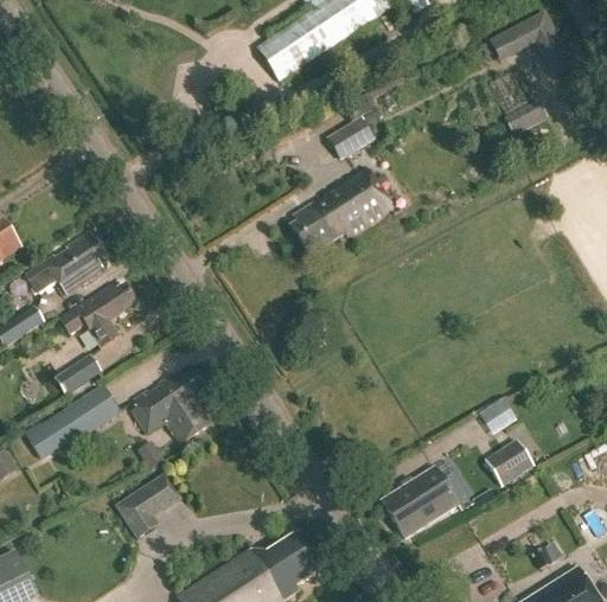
[(302,0),(310,12),(256,47),(279,81),(390,6),(387,0),(302,0)]
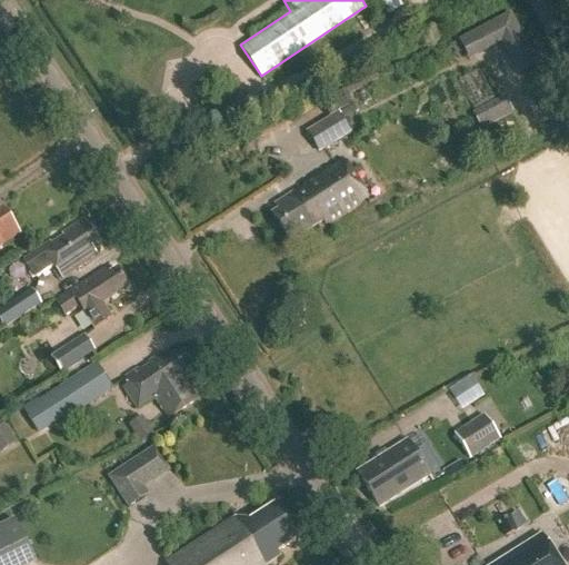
[(538,61),(510,10),(458,38),(469,57),(501,40),(518,71),(538,61)]
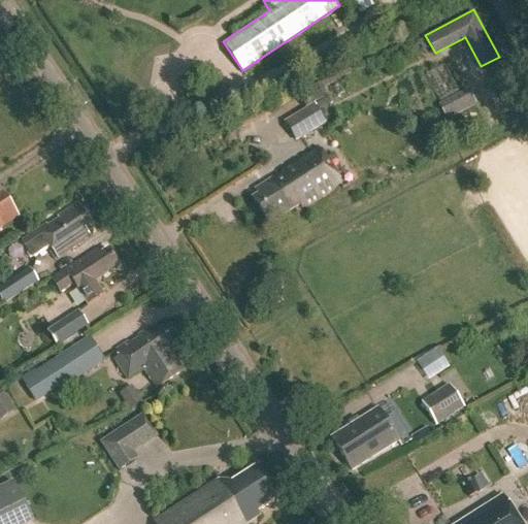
[(309,96),(314,102),(285,119),(296,139),(325,122),(316,106),(327,99),(322,89),(309,96)]
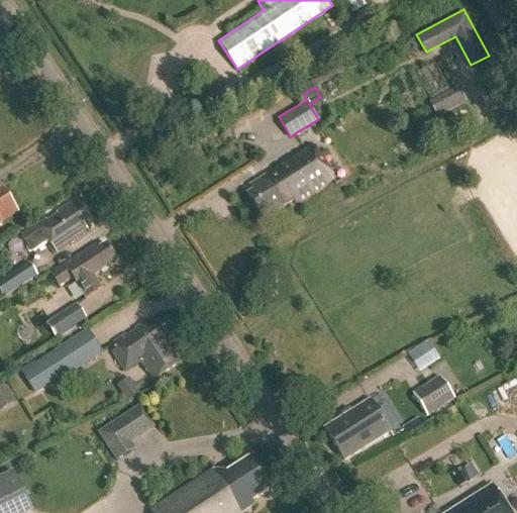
[(311,188),(333,175),(313,142),(291,156),(276,166),(277,168),(266,175),(265,174),(250,182),(253,188),(247,192),(263,217),(311,188)]
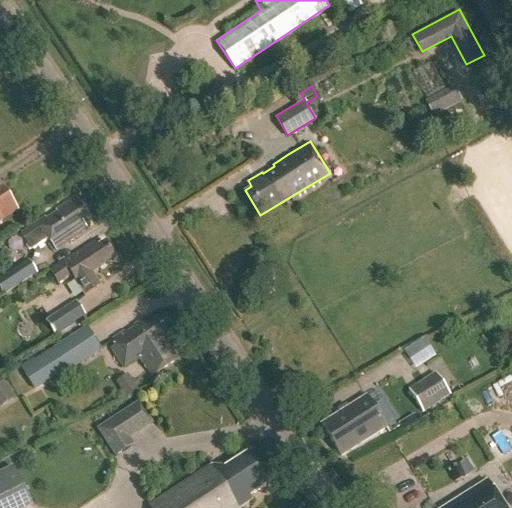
[(0,187),(0,218),(16,208),(1,187),(0,187)]
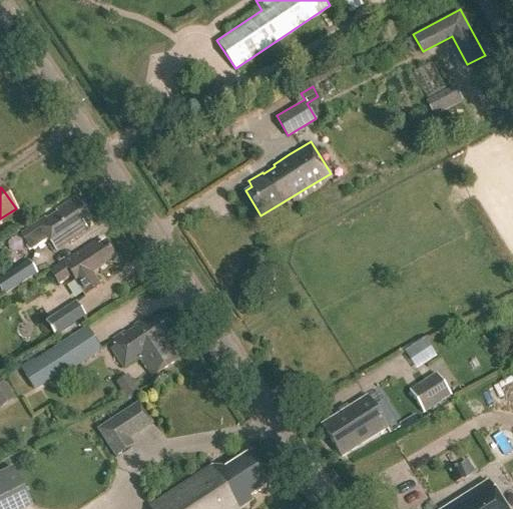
[(88,215),(75,195),(55,208),(57,210),(46,217),(45,215),(21,230),(32,247),(47,237),(56,247),(87,227),(82,220),(88,215)]
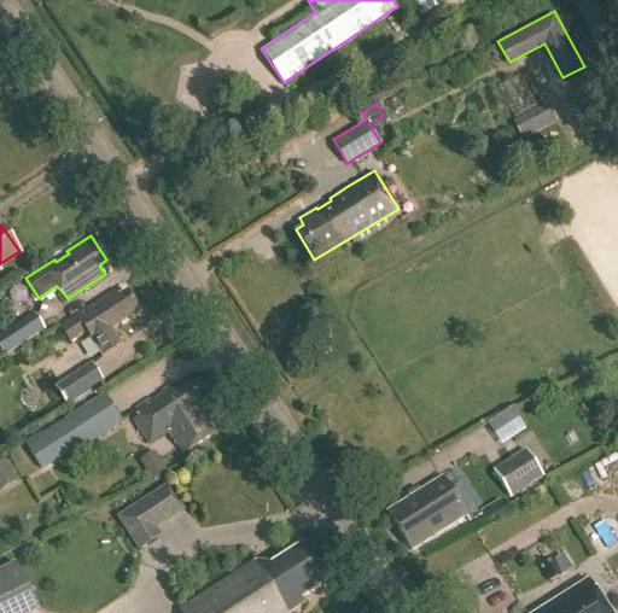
[(110,326),(138,308),(126,289),(118,293),(114,287),(59,322),(70,338),(86,328),(103,354),(120,342),(110,326)]
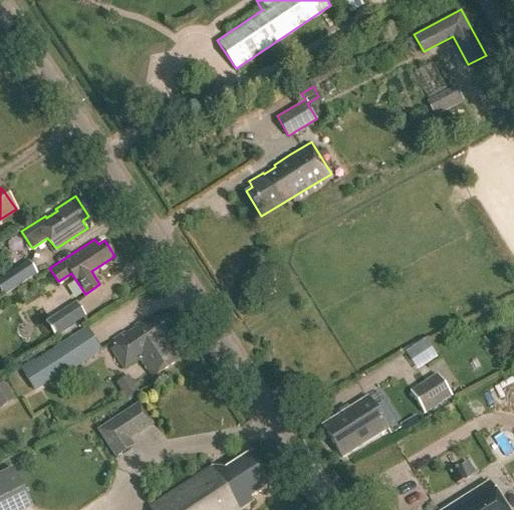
[(0,283),(5,292),(36,271),(28,259),(0,277),(0,283)]
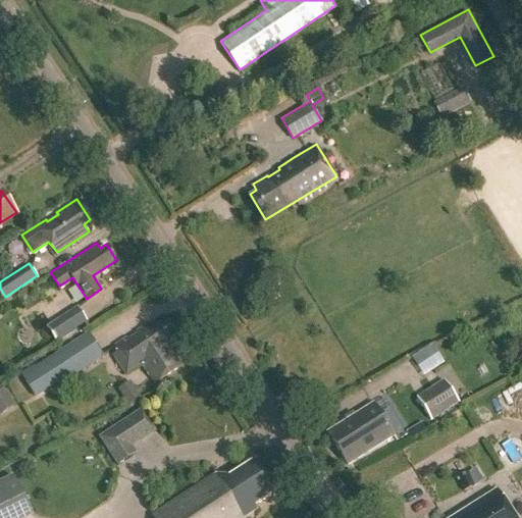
[(55,331),(79,316),(72,306),(49,320),(55,331)]
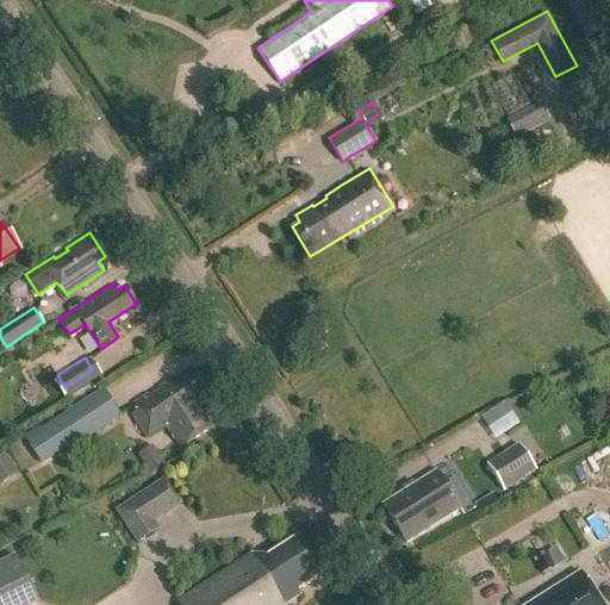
[(178,381),(174,375),(159,386),(160,388),(150,394),(148,392),(136,400),(141,407),(135,412),(149,434),(166,422),(180,444),(210,425),(195,403),(200,400),(186,376),(178,381)]
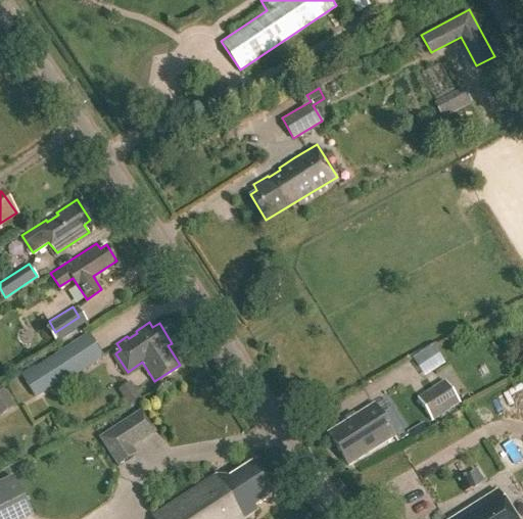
[(88,330),(21,374),(36,395),(48,387),(66,375),(69,378),(103,356),(88,330)]
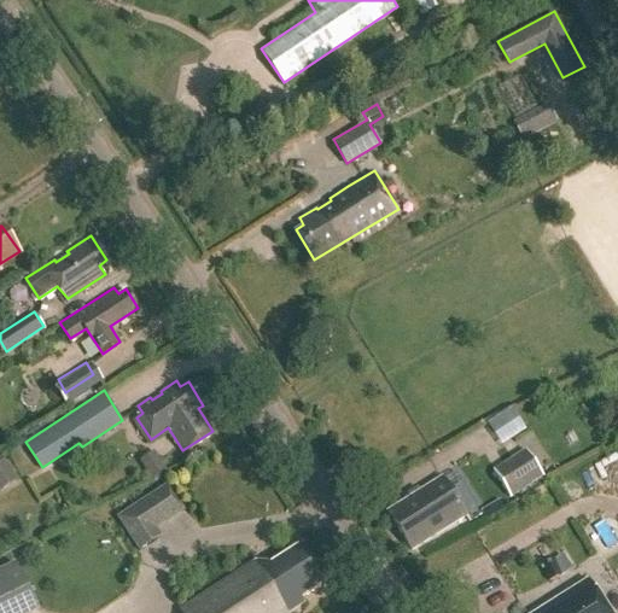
[(508,400),(483,415),(497,437),(522,421),(508,400)]
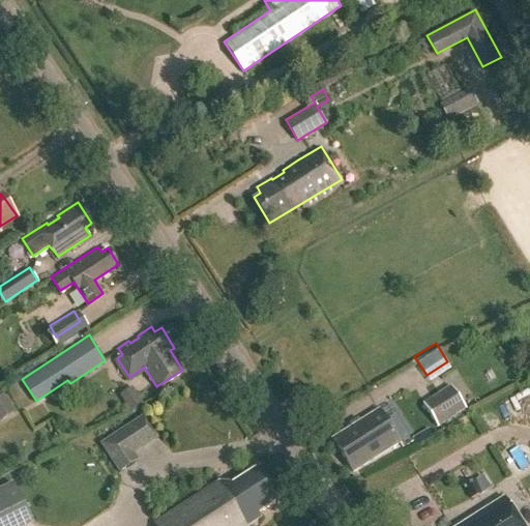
[(451,384),(423,402),(438,425),(466,407),(451,384)]
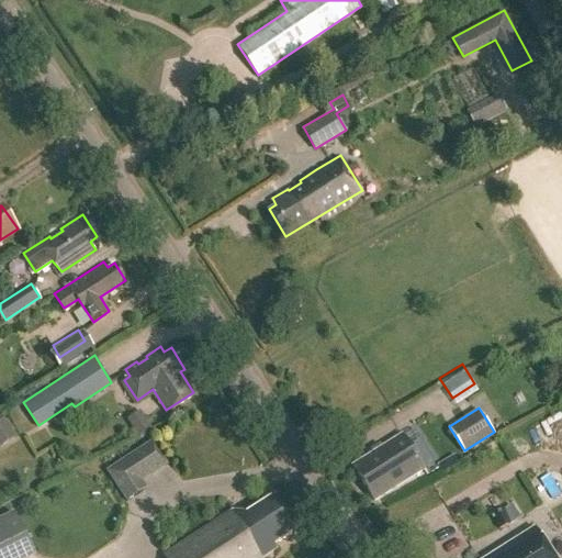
[(126,417),(138,435),(152,426),(139,409),(126,417)]
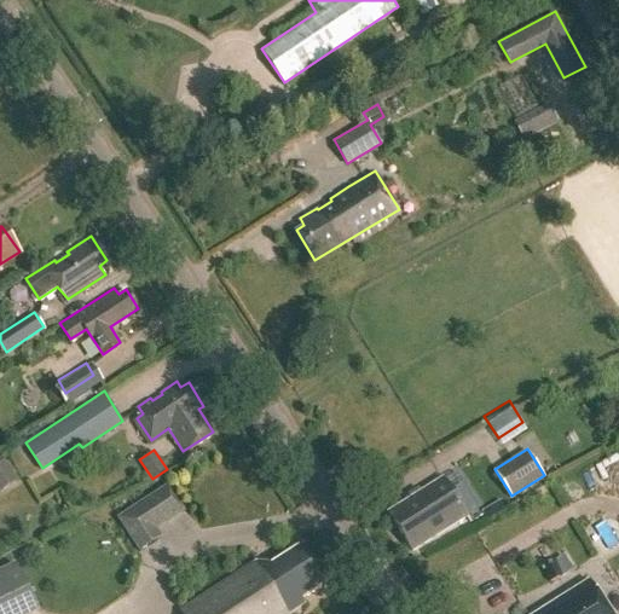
[(4,457),(0,458),(0,488),(17,479),(4,457)]
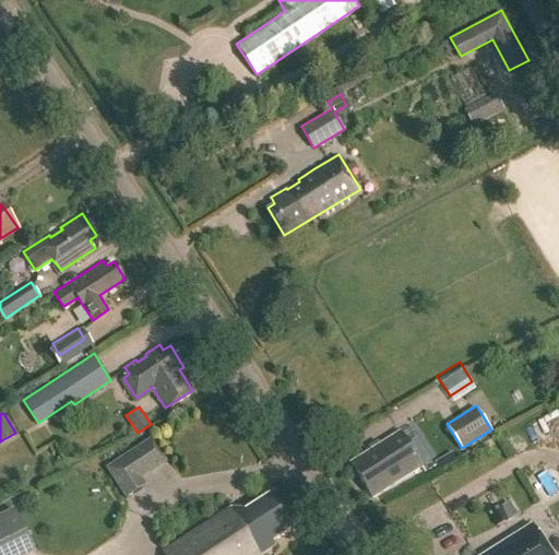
[(420,464),(400,430),(351,461),(372,495),(420,464)]
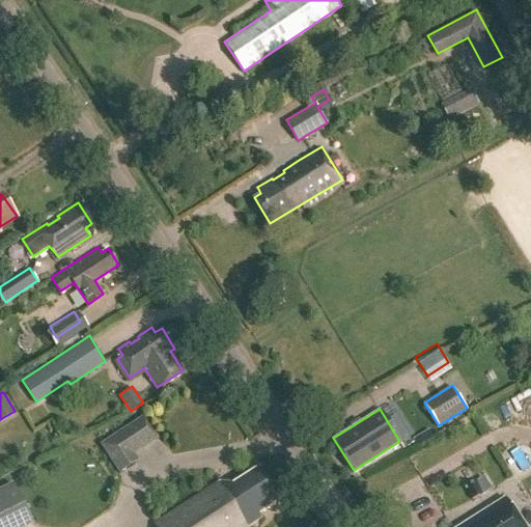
[(143,414),(101,442),(120,470),(139,458),(135,451),(159,436),(143,414)]
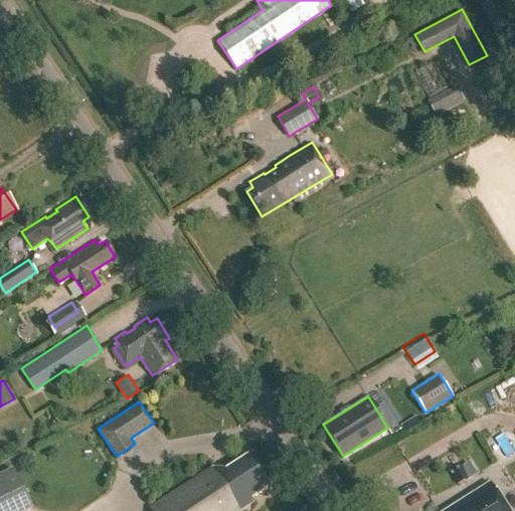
[(154,510),(237,510),(251,502),(248,497),(266,486),(246,456),(214,476),(200,473),(151,505),(154,510)]
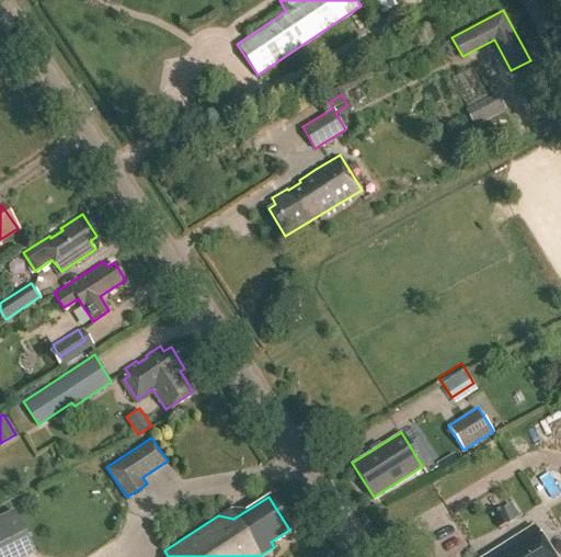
[(497,524),(508,520),(503,508),(492,511),(497,524)]
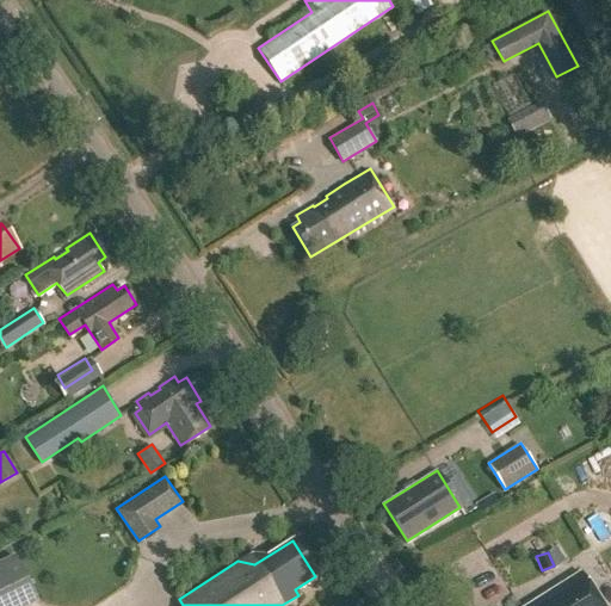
[(0,560),(0,605),(31,605),(39,603),(14,554),(0,560)]
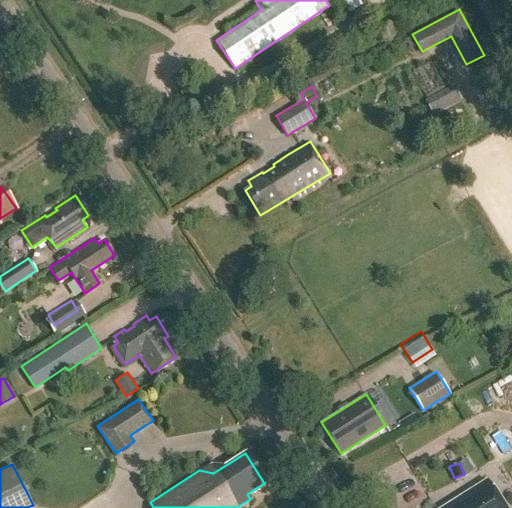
[(505,507),(489,483),(449,507),(505,507)]
